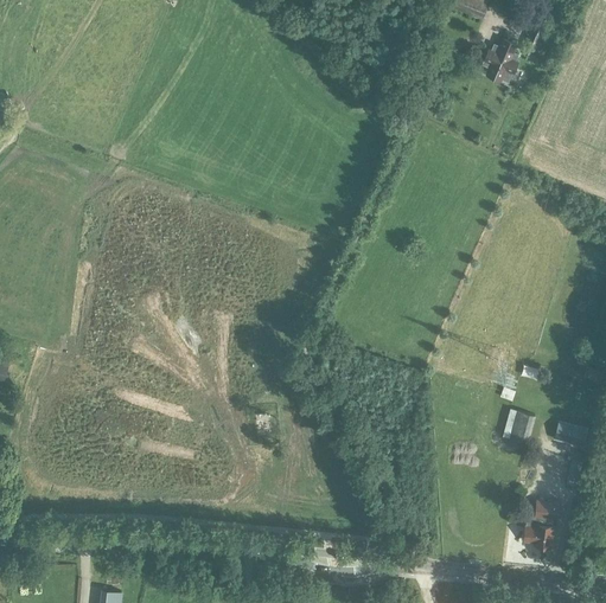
[(451,0),(448,6),(453,7),(452,10),(473,18),(483,23),(489,7),(489,6),(474,0),(451,0)]
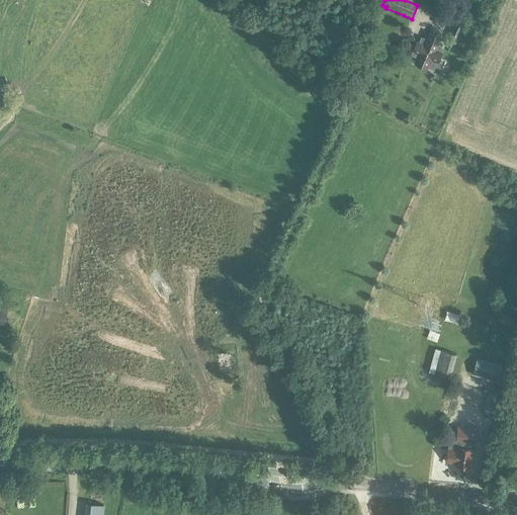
[(455,49),(461,33),(467,20),(459,16),(447,46),(455,49)]
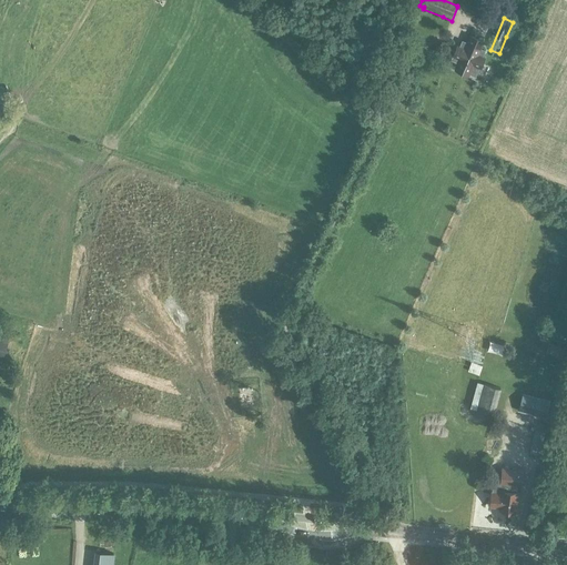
[(472,48),(475,39),(471,37),(467,46),(463,43),(461,49),(458,48),(458,49),(453,62),(453,63),(458,67),(456,72),(471,79),(471,78),(475,68),(466,64),(471,54),(469,54),(473,48),(472,48)]
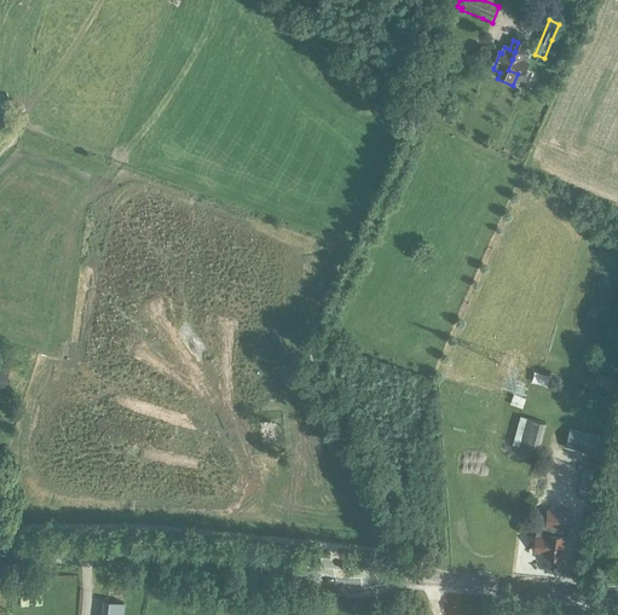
[(552,40),(544,58),(552,62),(559,42),(555,41),(552,40)]
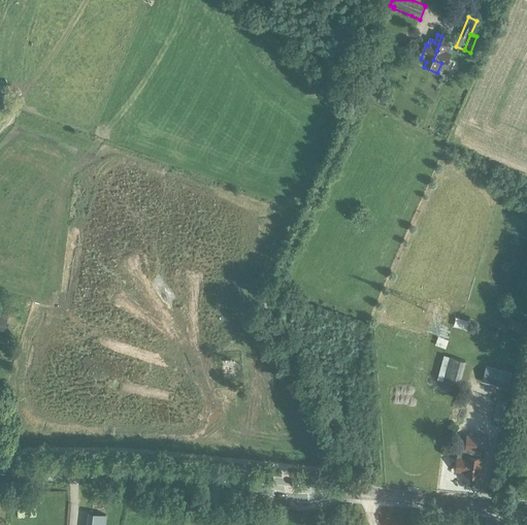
[(451,41),(441,36),(438,44),(439,44),(436,51),(437,51),(433,60),(441,63),(437,72),(442,74),(447,66),(447,67),(452,56),(450,55),(452,50),(449,47),(451,41)]
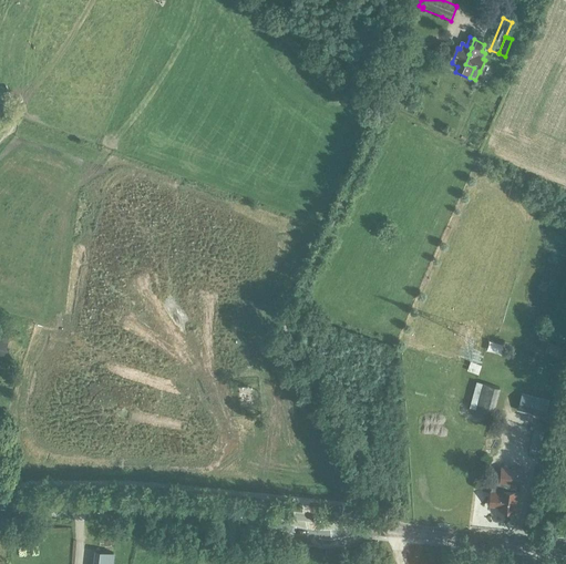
[(417,93),(413,101),(419,103),(422,95),(417,93)]
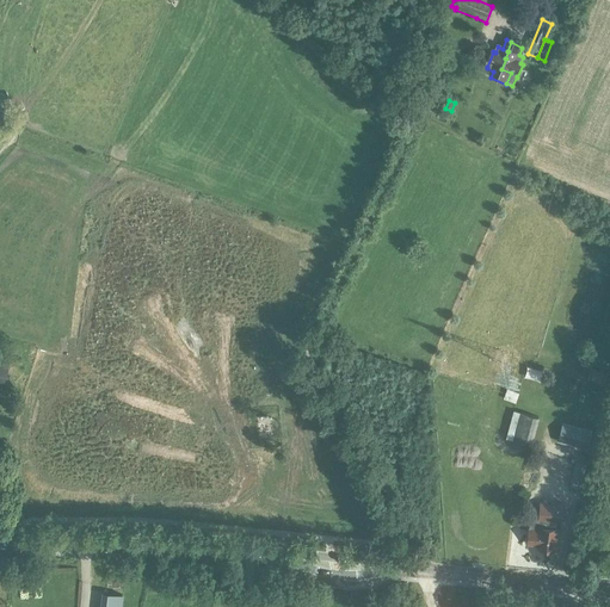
[(609,376),(592,372),(590,382),(609,386),(609,376)]
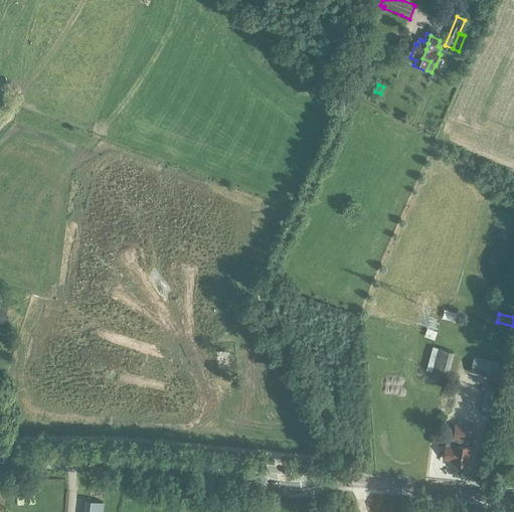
[(435,340),(438,332),(427,329),(424,337),(435,340)]
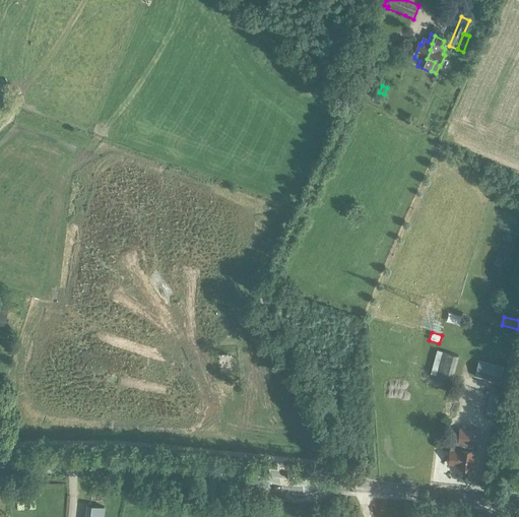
[(442,354),(441,367),(447,368),(448,364),(450,364),(451,356),(442,354)]
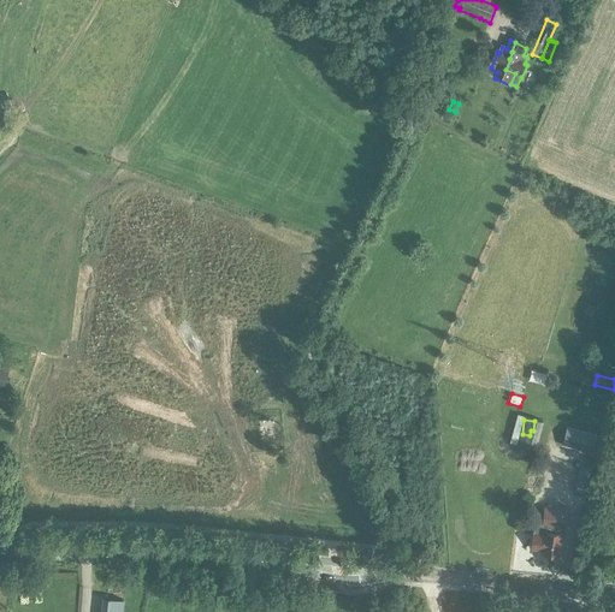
[(568,431),(563,449),(593,456),(598,438),(568,431)]
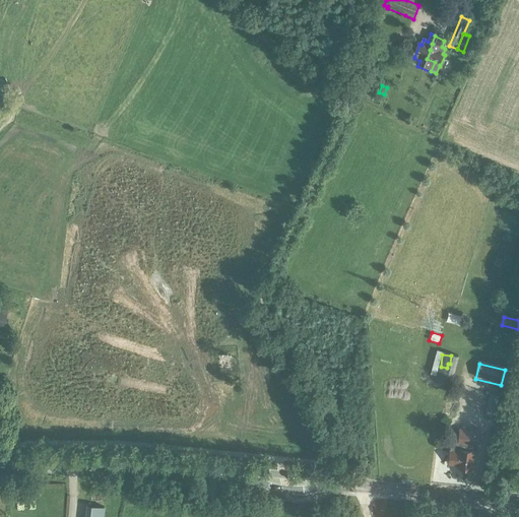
[(474,447),(477,448),(478,433),(460,431),(459,442),(455,441),(453,453),(451,453),(450,466),(458,467),(458,469),(473,471),(475,453),(473,453),(474,447)]
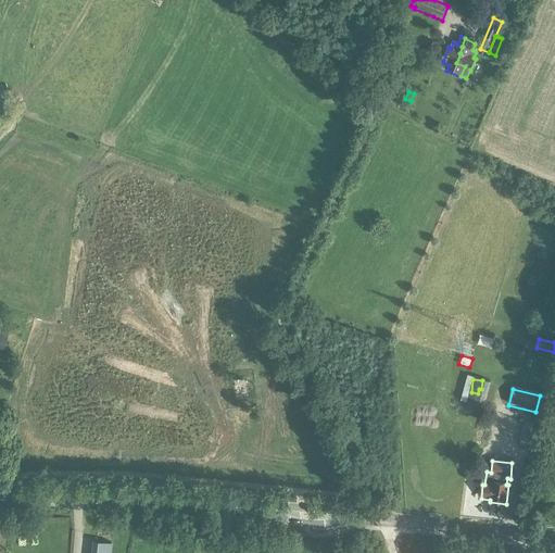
[(481,520),(488,512),(482,506),(475,516),(481,520)]
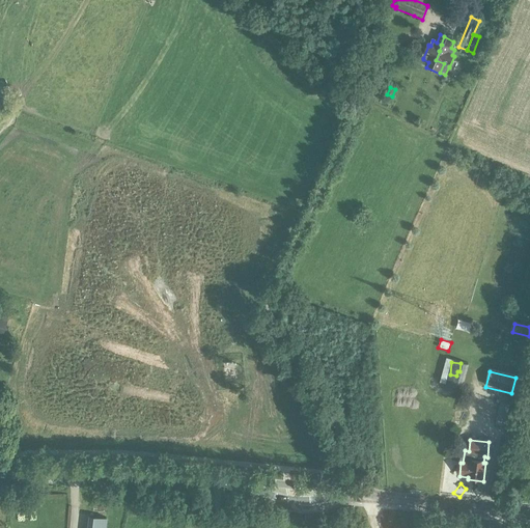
[(18,500),(18,512),(36,511),(36,500),(18,500)]
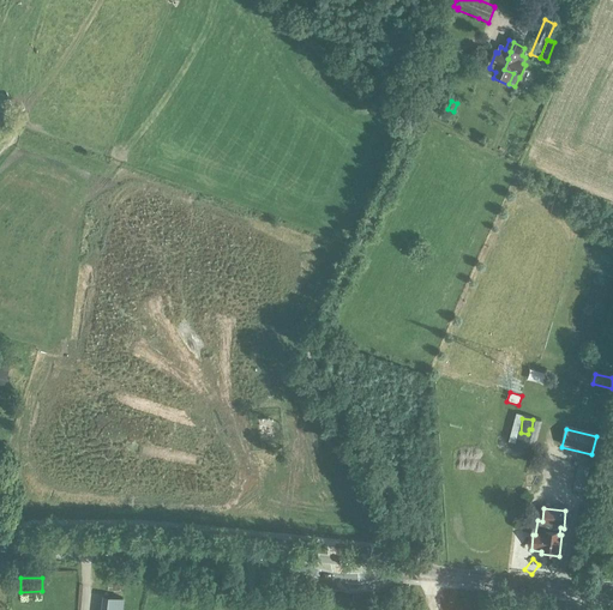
[(122,609),(124,599),(104,597),(102,609),(122,609)]
